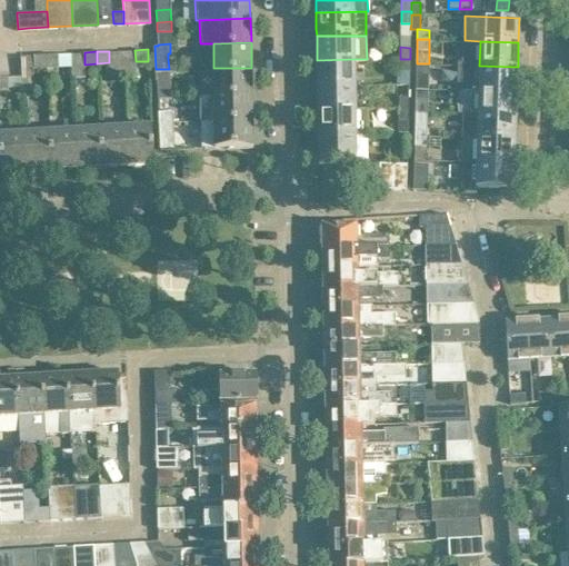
[(46,53),(33,55),(35,67),(47,66),(46,53)]
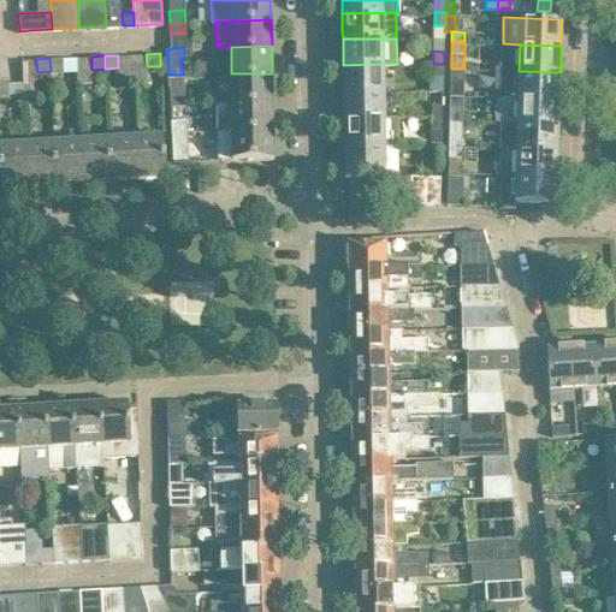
[(64,58),(49,58),(51,71),(65,71),(64,58)]
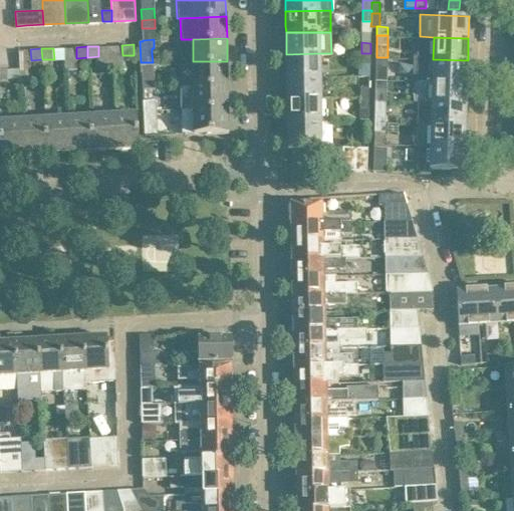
[(286,76),(321,75),(320,53),(286,54),(286,56),(286,57),(286,76)]
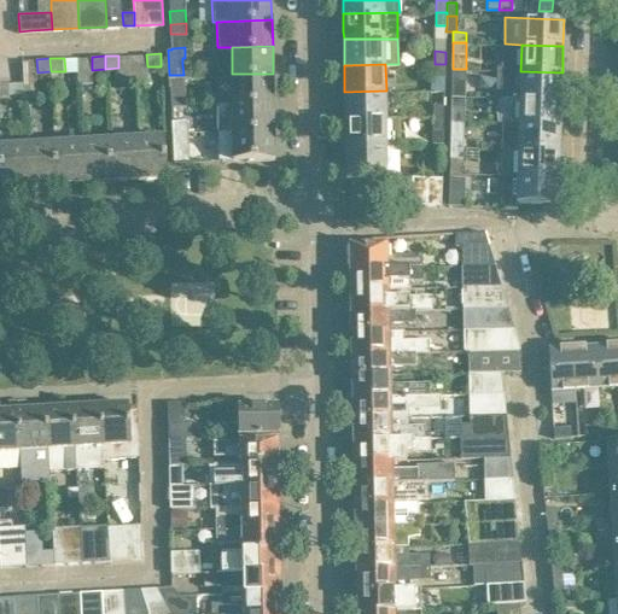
[(444,77),(445,64),(435,64),(435,77),(444,77)]
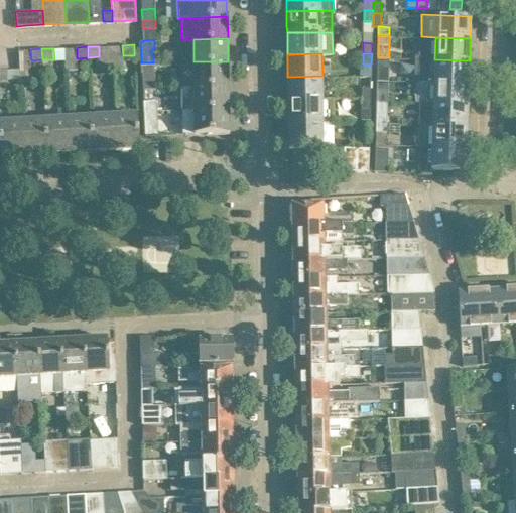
[(378,57),(377,70),(388,71),(389,57),(378,57)]
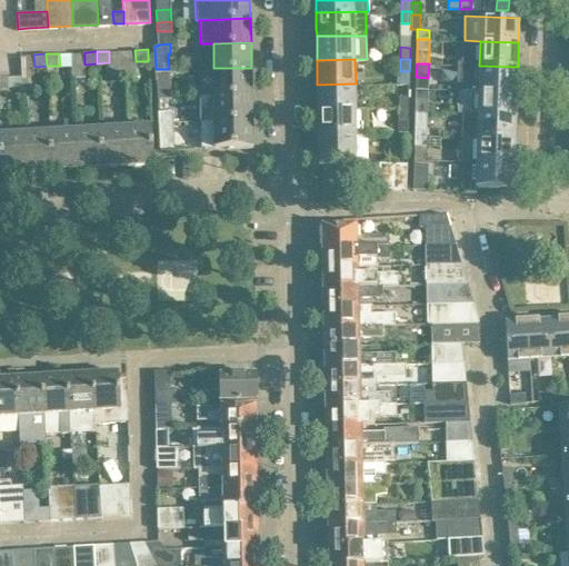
[(517,90),(518,67),(479,66),(479,89),(517,90)]
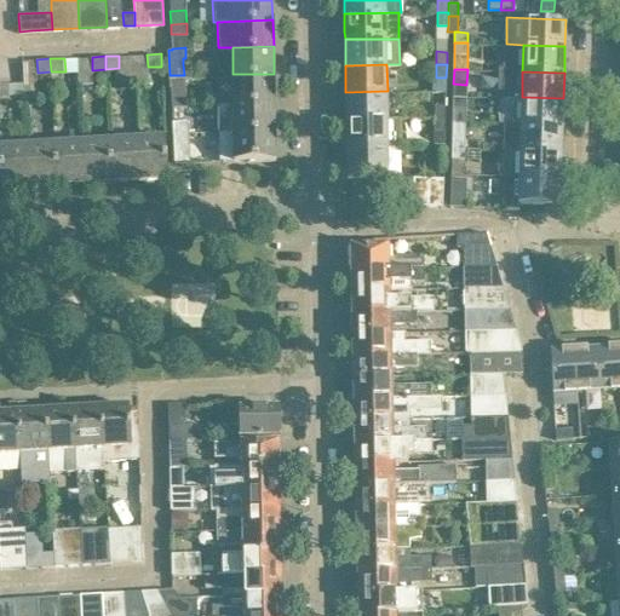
[(233,102),(274,102),(274,74),(233,74),(233,102)]
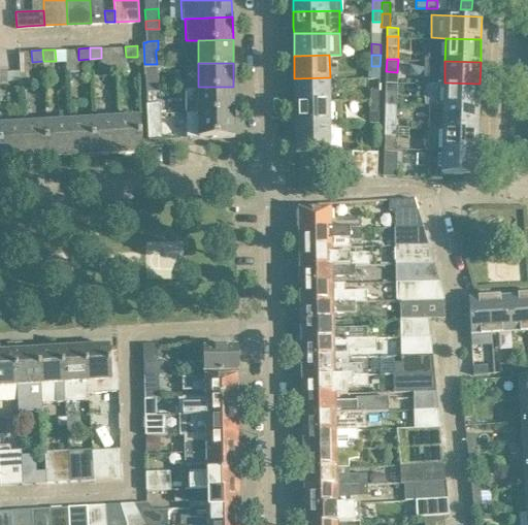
[(144,64),(145,76),(158,75),(157,64),(144,64)]
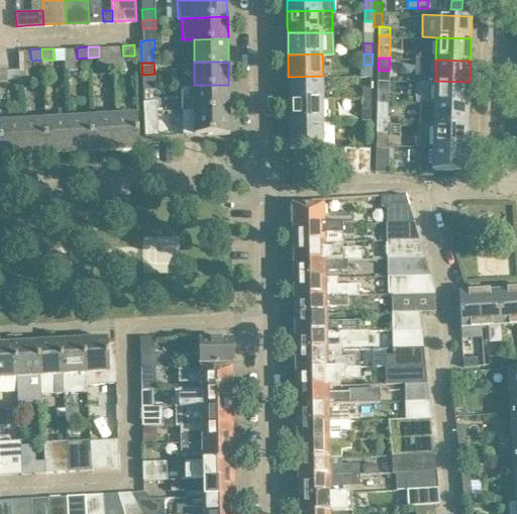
[(289,98),(323,98),(323,76),(288,77),(289,98)]
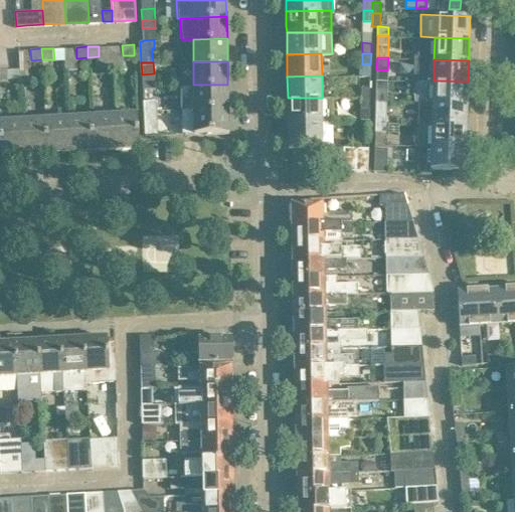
[(376,78),(376,88),(387,88),(387,79),(376,78)]
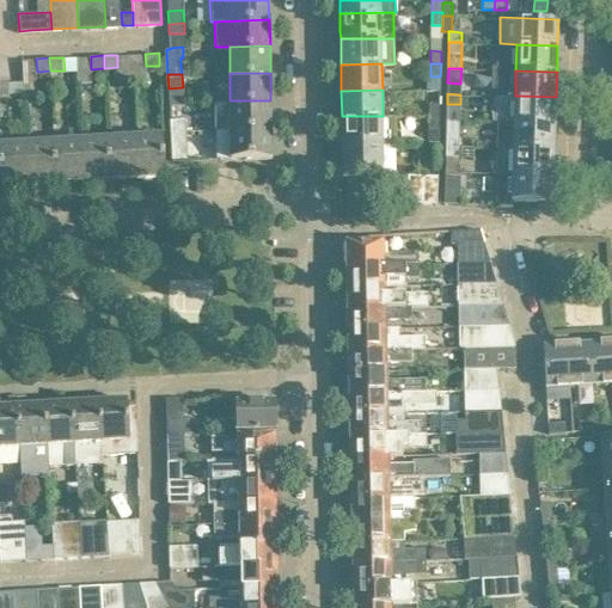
[(555,123),(556,97),(515,96),(495,96),(494,98),(493,102),(491,105),(491,108),(491,111),(493,115),(493,118),(494,121),(497,121),(555,123)]
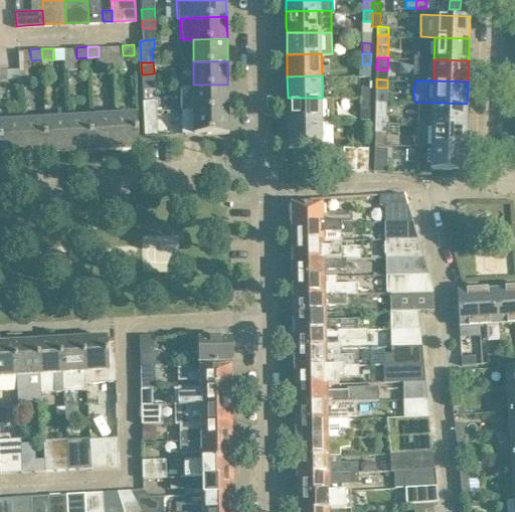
[(193,84),(181,84),(182,108),(228,107),(228,84),(193,84)]
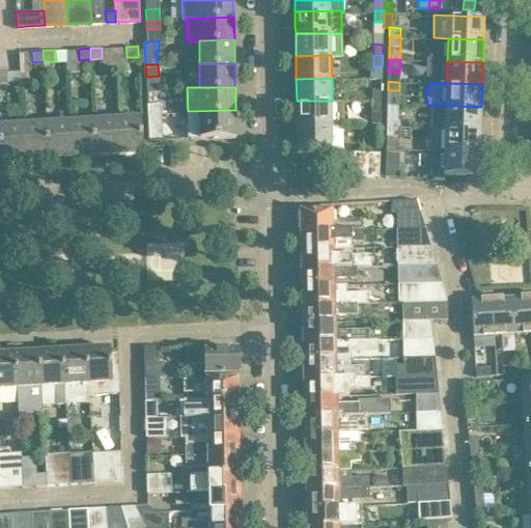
[(382,101),(382,89),(372,88),(372,100),(382,101)]
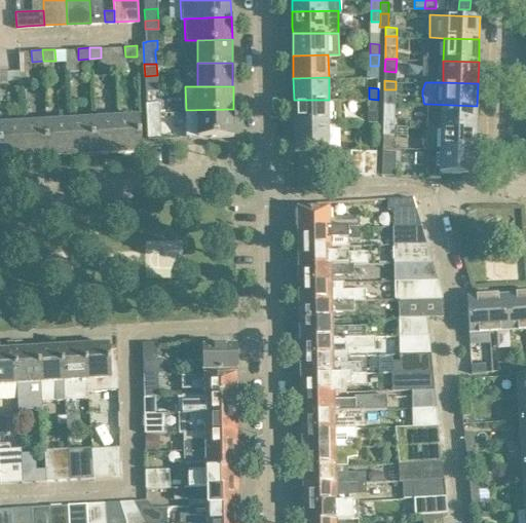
[(377,110),(378,100),(369,99),(369,110),(377,110)]
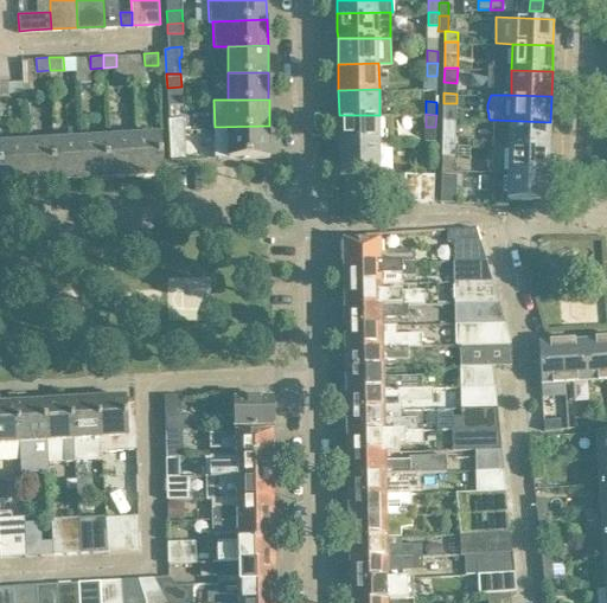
[(339,115),(339,141),(391,140),(394,140),(394,115),(379,115),(339,115)]
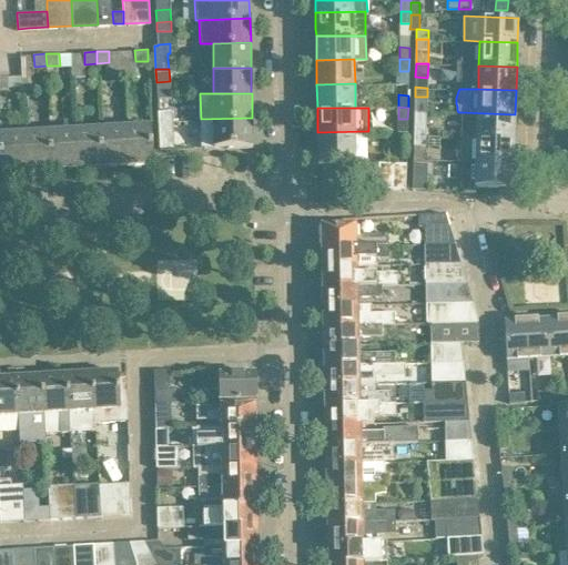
[(158,110),(159,119),(172,119),(171,109),(158,110)]
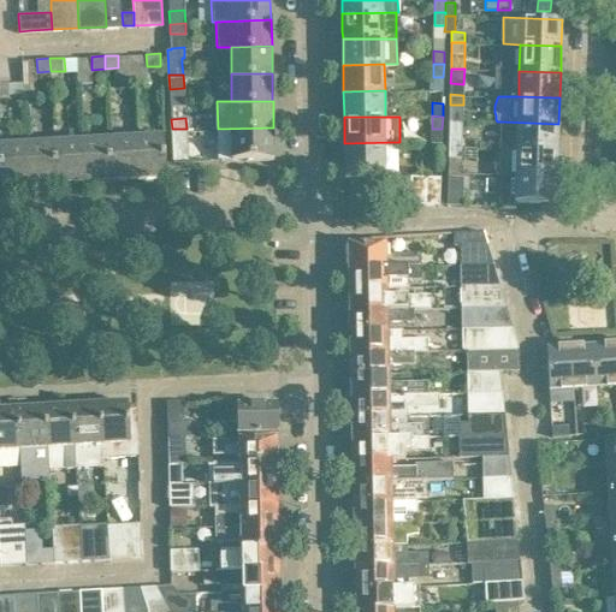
[(449,136),(449,146),(462,147),(462,120),(450,120),(449,136)]
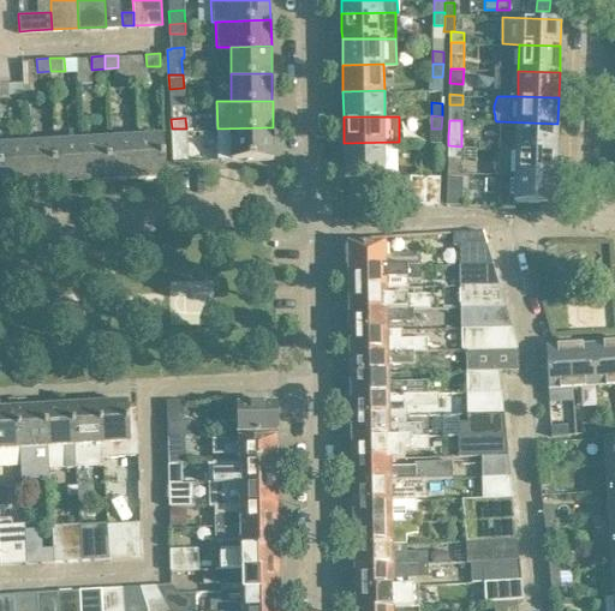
[(557,150),(557,124),(500,121),(499,148),(557,150)]
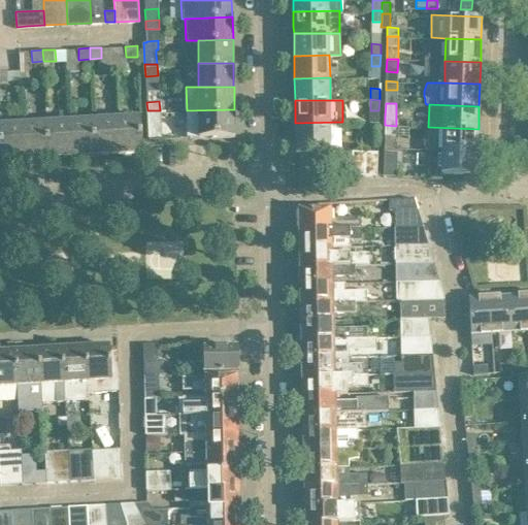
[(234,109),(187,110),(187,111),(189,111),(189,136),(230,135),(234,135),(234,127),(234,115),(234,109)]
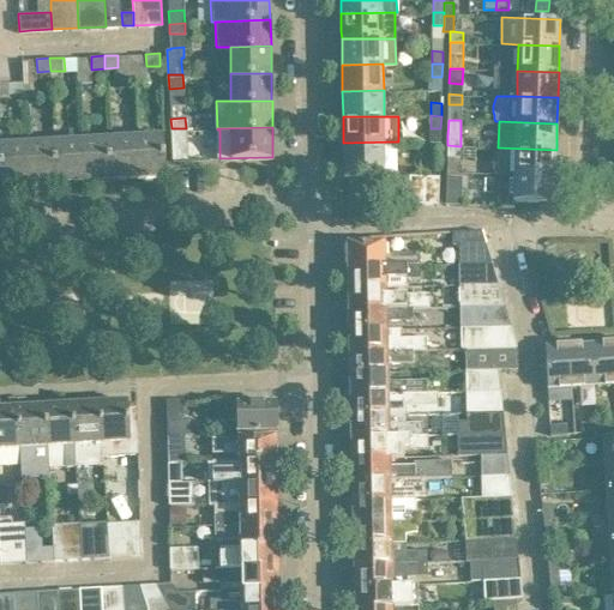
[(186,142),(186,128),(172,128),(173,143),(186,142)]
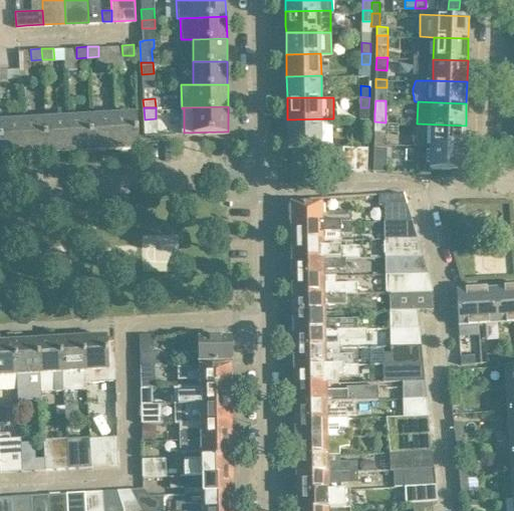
[(138,111),(113,113),(115,149),(140,147),(138,111)]
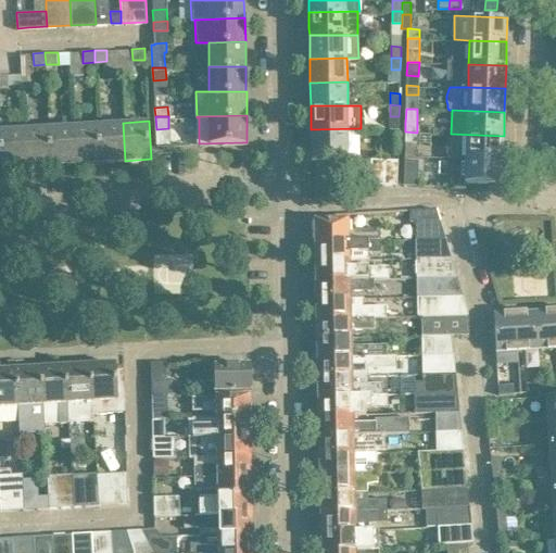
[(100,162),(125,161),(123,123),(98,124),(100,162)]
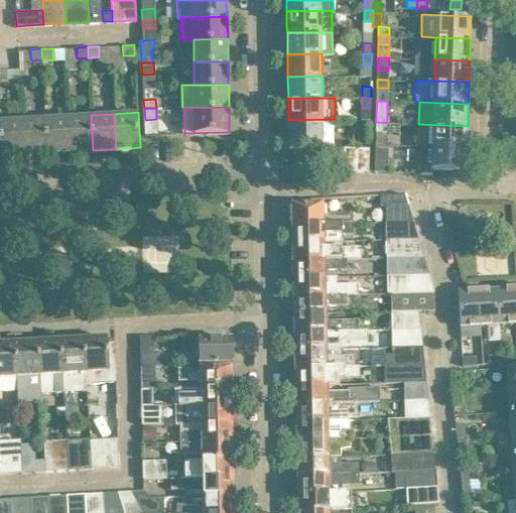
[(91,115),(68,116),(70,152),(93,150),(91,115)]
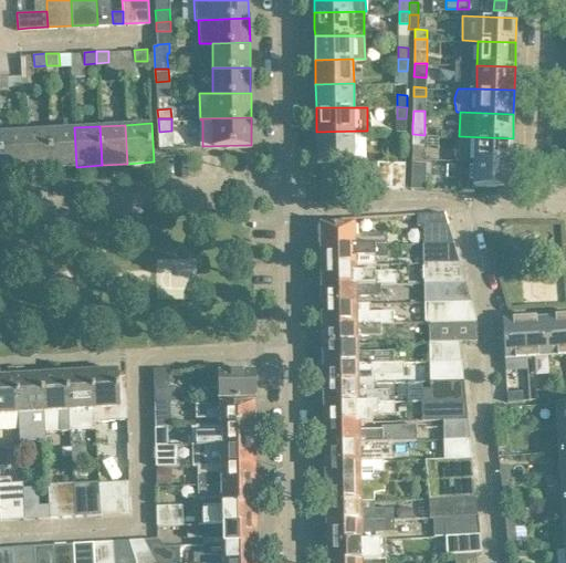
[(51,168),(76,167),(74,127),(49,129),(51,168)]
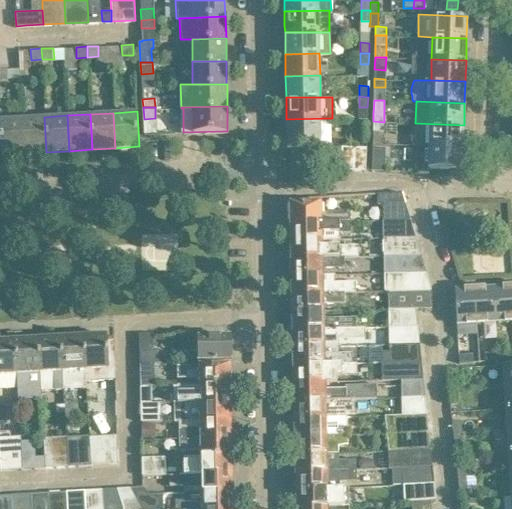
[(23,153),(46,152),(44,117),(21,118),(23,153)]
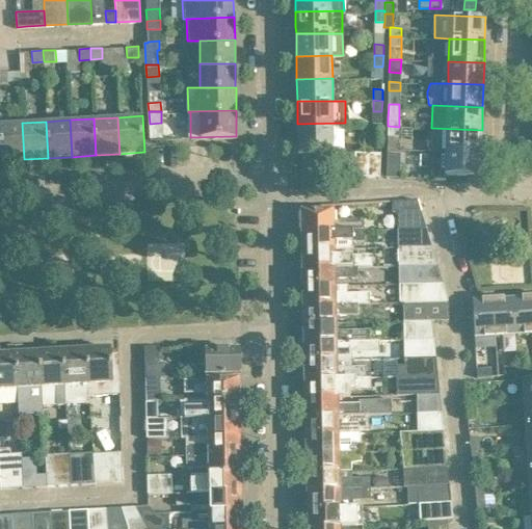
[(0,159),(0,160),(24,159),(22,123),(0,124),(0,159)]
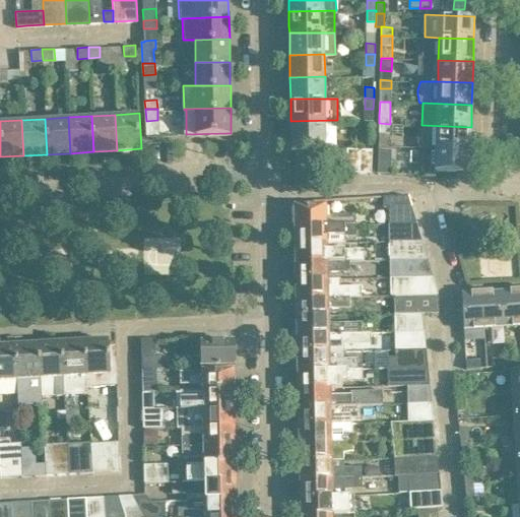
[(335,120),(290,121),(291,143),(304,143),(326,142),(326,147),(336,147),(335,120)]
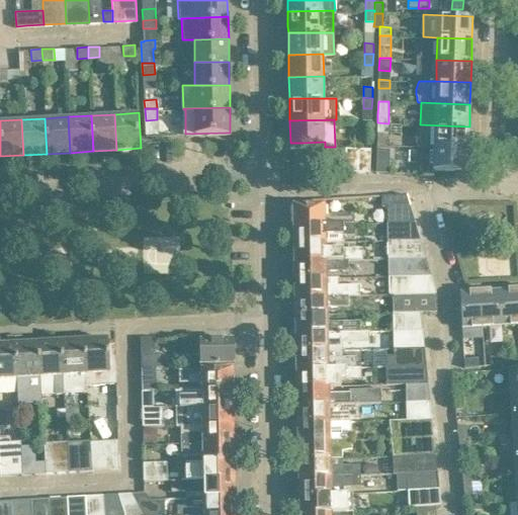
[(377,122),(377,132),(389,133),(389,123),(377,122)]
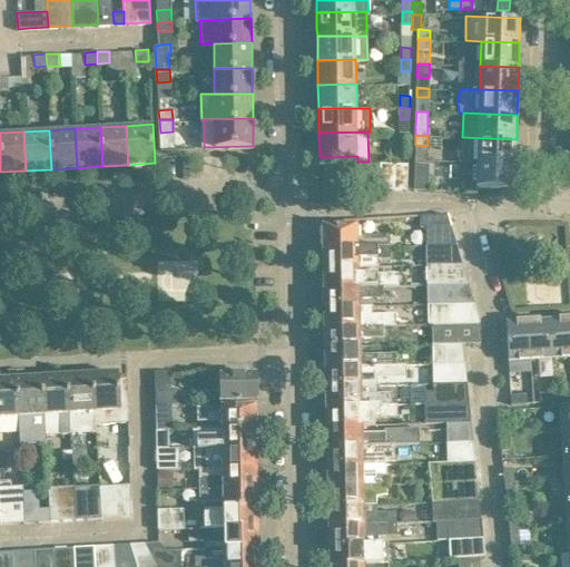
[(517,139),(462,137),(460,137),(459,139),(458,143),(458,146),(458,149),(458,152),(458,155),(458,158),(459,160),(462,162),(516,163),(517,139)]
